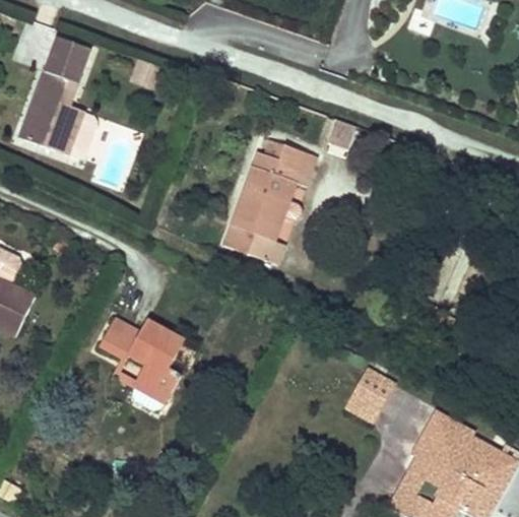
[(69,152),(84,113),(84,110),(70,105),(90,48),(57,36),(45,70),(43,69),(29,106),(35,108),(23,138),(68,154),(69,152)]
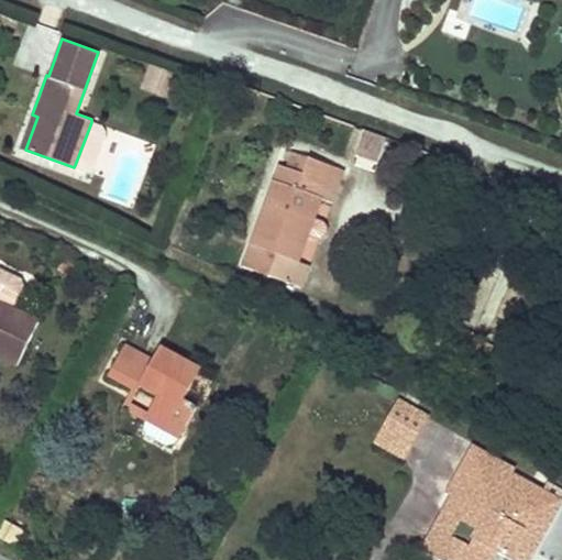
[(169,96),(177,75),(151,66),(143,86),(169,96)]
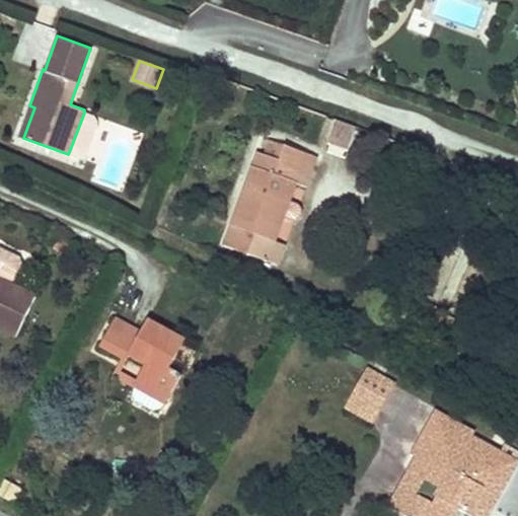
[(23,138),(34,107),(29,105),(18,137),(23,138)]
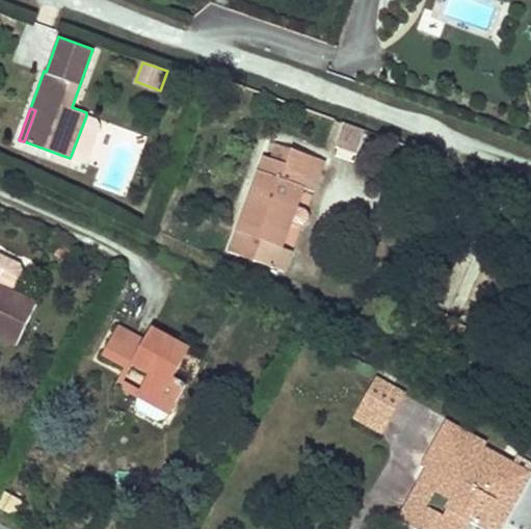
[(89,154),(98,129),(98,122),(96,118),(86,115),(71,156),(80,160),(85,158),(89,154)]
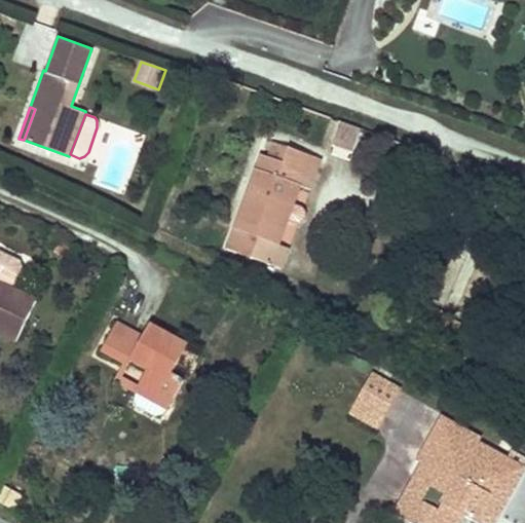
[(351,150),(360,126),(341,119),(332,143),(351,150)]
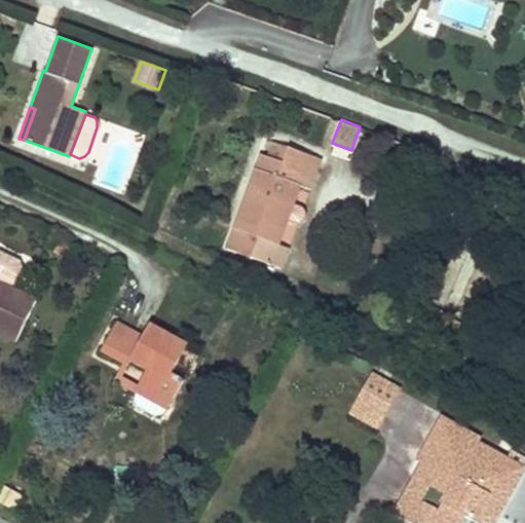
[(284,213),(287,203),(291,206),(299,184),(308,188),(320,157),(273,140),(268,155),(261,152),(228,240),(252,249),(249,256),(279,266),(288,246),(277,243),(288,214),(284,213)]
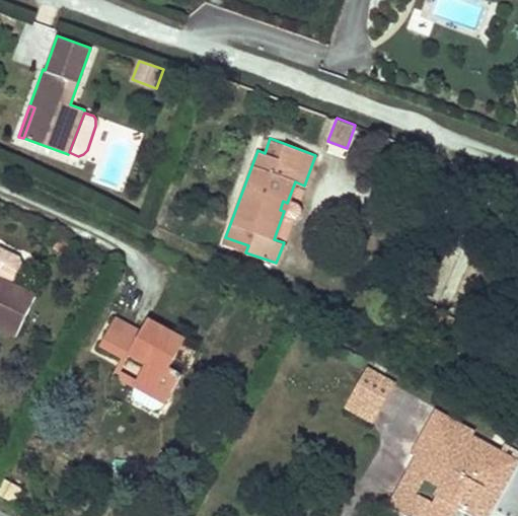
[(245,252),(248,245),(225,237),(223,243),(245,252)]
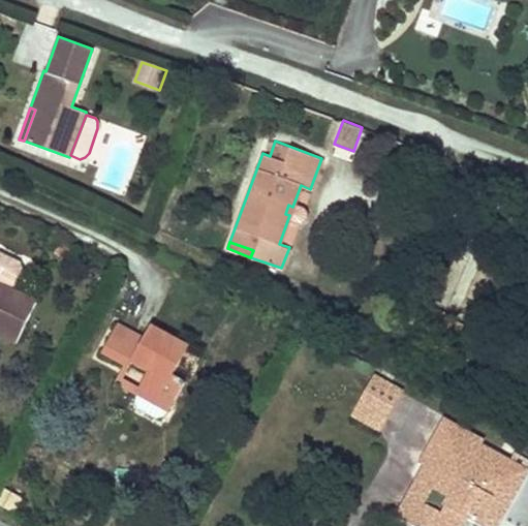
[(0,333),(16,341),(35,301),(10,288),(21,266),(19,259),(0,250),(0,333)]
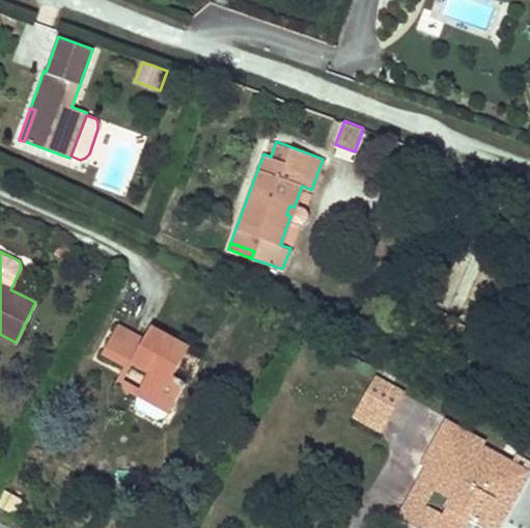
[(172,376),(188,348),(150,326),(143,338),(117,324),(103,352),(124,364),(129,366),(135,356),(151,365),(142,384),(174,401),(185,382),(172,376)]
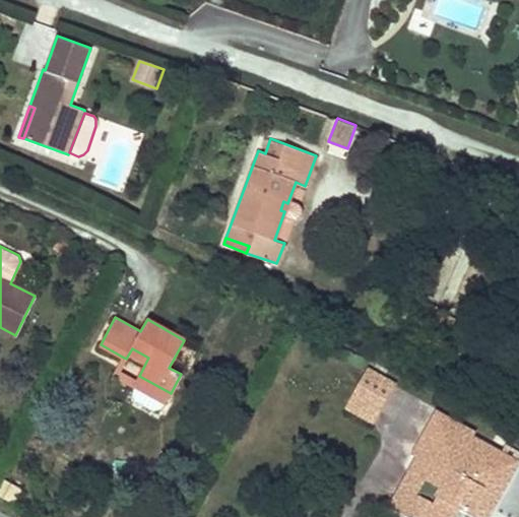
[(121,370),(126,359),(122,357),(113,373),(134,384),(137,379),(121,370)]
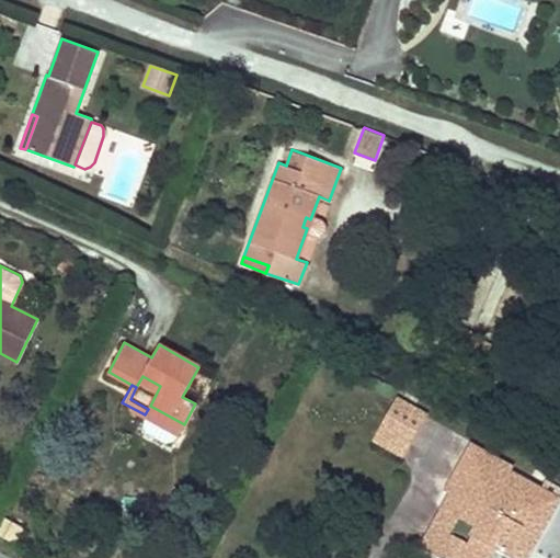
[(403,455),(426,414),(396,397),(373,437),(403,455)]
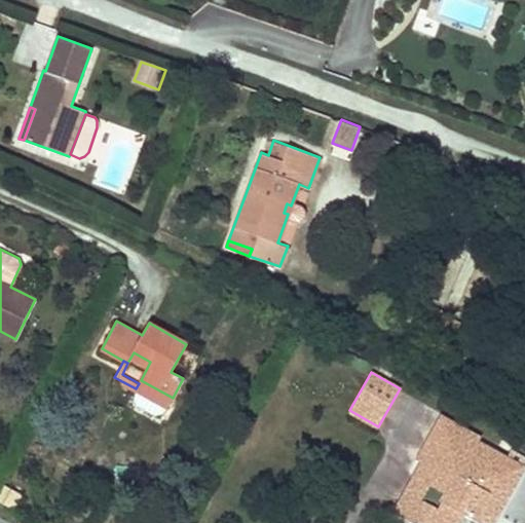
[(167,407),(173,398),(141,380),(139,383),(136,388),(137,389),(135,398),(137,405),(155,414),(161,412),(167,407)]
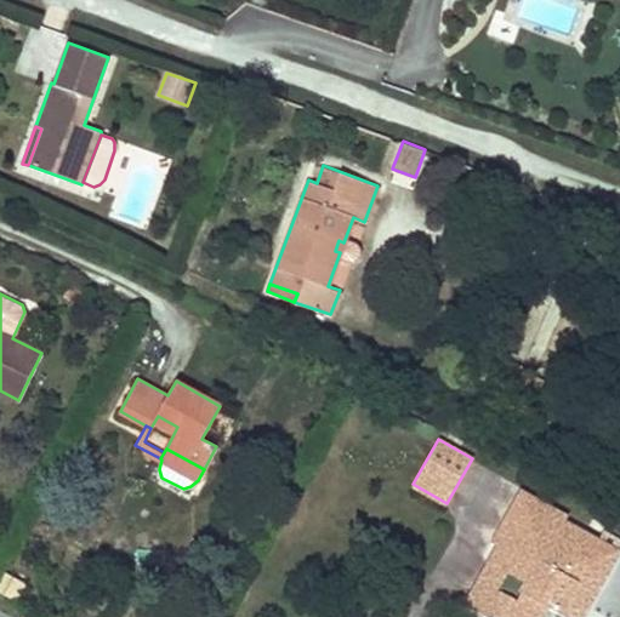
[(587,605),(619,546),(619,540),(603,531),(597,540),(563,521),(566,518),(522,492),(493,542),(499,546),(512,553),(504,567),(490,560),(465,605),(487,616),(539,616),(546,606),(558,612),(568,594),(587,605)]
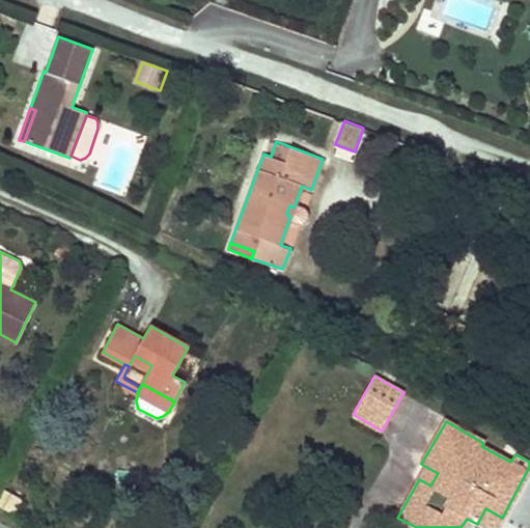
[(430,485),(438,473),(426,467),(419,479),(430,485)]
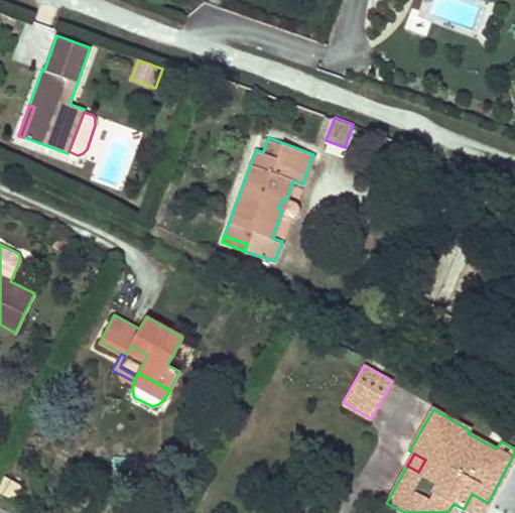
[(514,465),(502,491),(514,498),(514,465)]
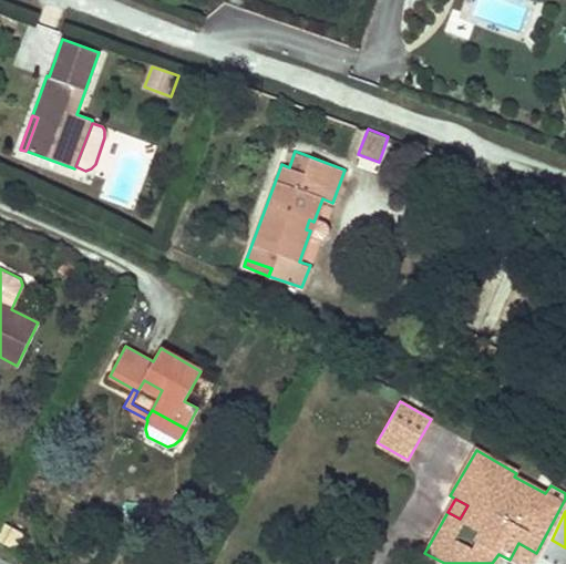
[(0,540),(12,547),(21,532),(1,520),(0,522),(0,540)]
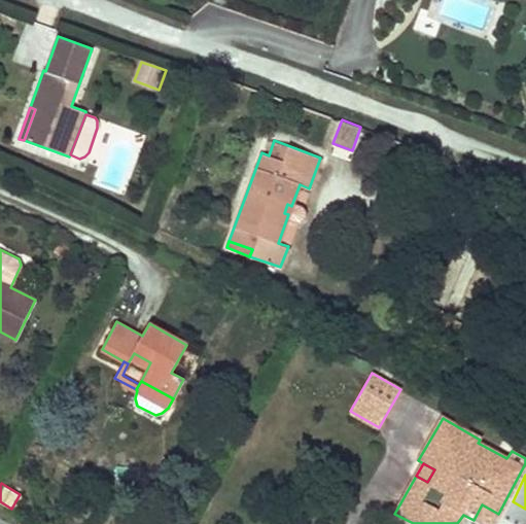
[(480,523),(492,523),(498,514),(482,504),(474,520),(480,523)]
